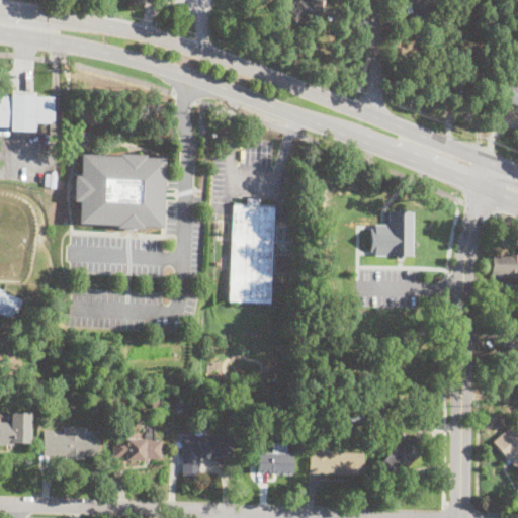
[(318,20),(283,11),(286,0),(319,0),(323,1),(318,20)]
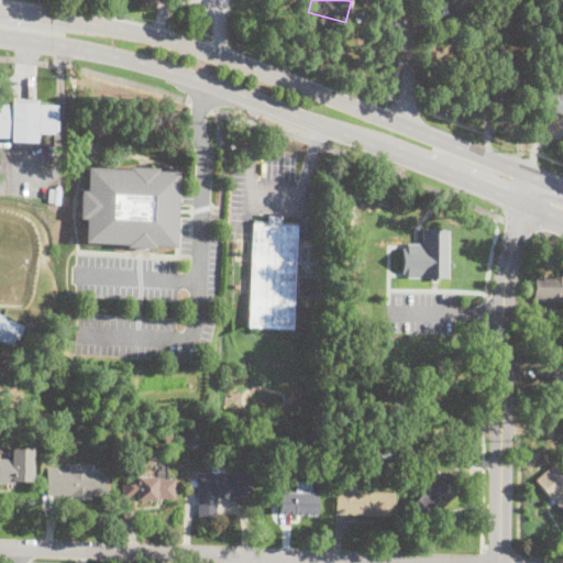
[(562,89),(562,114),(544,109),(553,86),(562,89)]
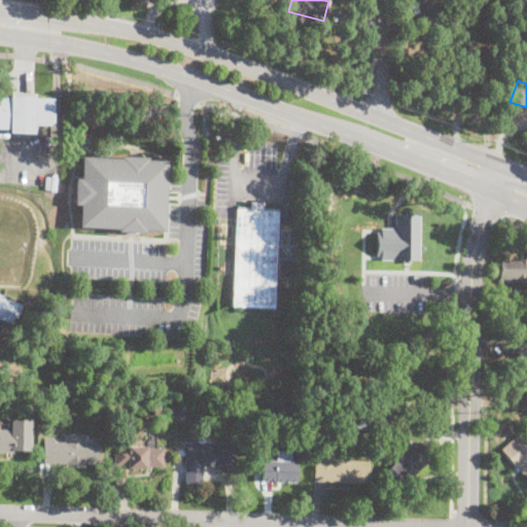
[(36,95),(36,99),(55,99),(54,125),(35,125),(35,132),(10,132),(10,128),(0,127),(0,97),(11,98),(11,95),(23,95),(36,95)]
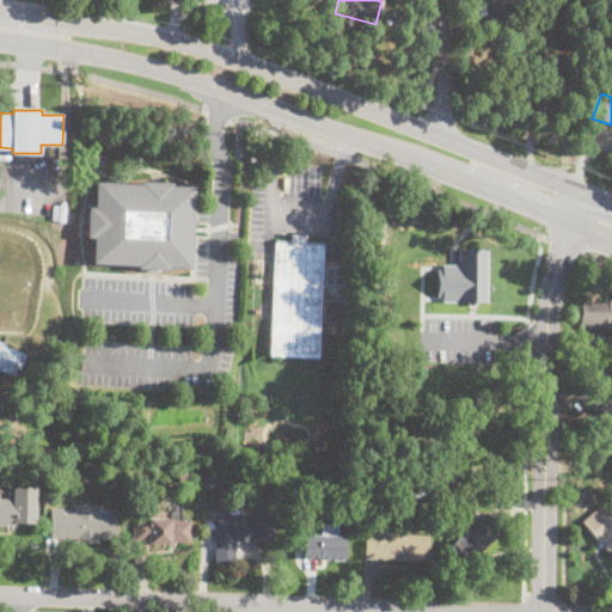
[(172,181),(172,184),(195,185),(191,267),(167,265),(167,269),(136,268),(136,264),(92,262),(93,237),(86,236),(87,206),(95,206),(96,181),(141,182),(141,179),(172,181)]
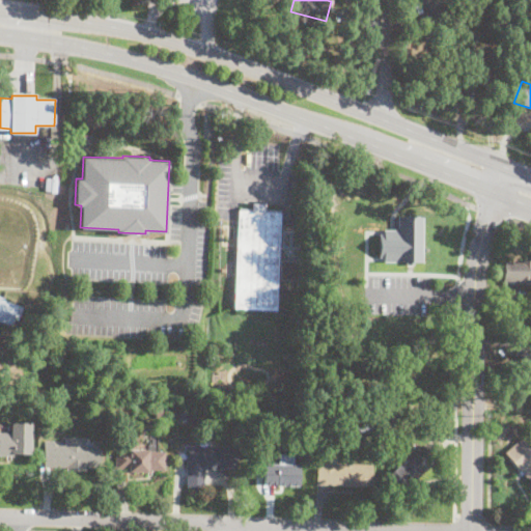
[(264,211),(281,212),(276,310),(234,308),(239,210),(253,211),(253,207),(264,208),(264,211)]
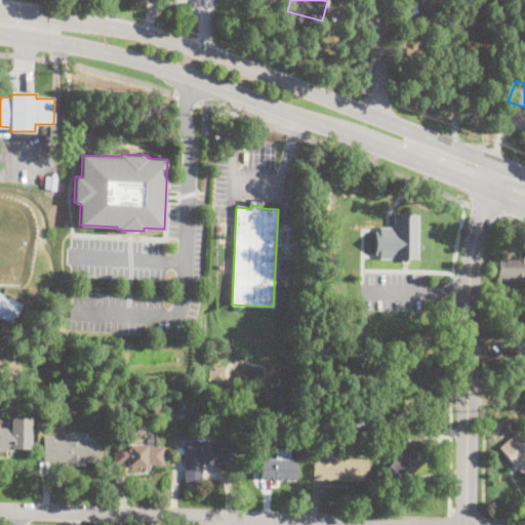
[(418,212),(417,257),(409,257),(409,260),(402,260),(402,257),(379,257),(379,253),(375,253),(375,231),(379,231),(379,226),(394,227),(394,212),(418,212)]
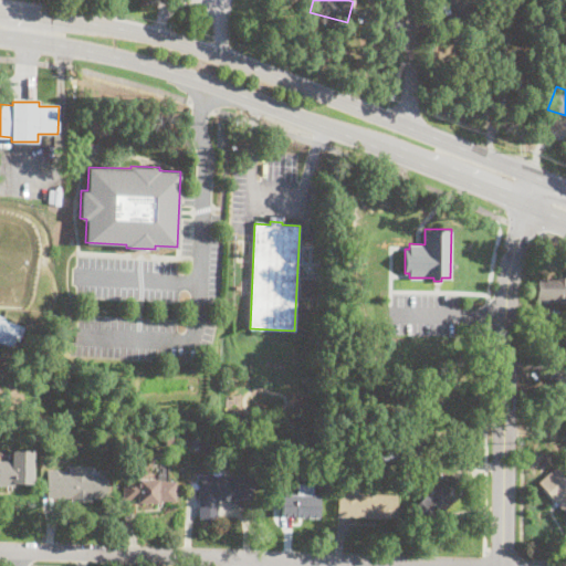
[(565,278),(565,302),(554,302),(554,301),(537,300),(538,279),(558,280),(558,278),(565,278)]
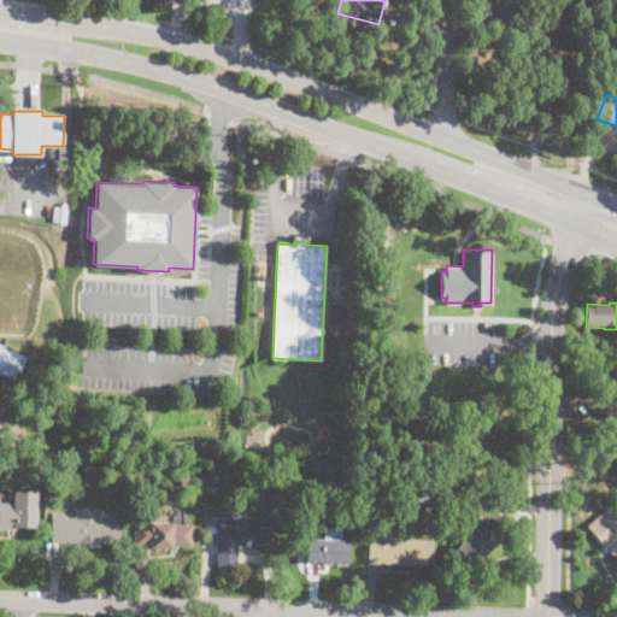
[(0,371),(13,376),(16,369),(19,370),(24,354),(3,347),(4,345),(0,342),(0,371)]
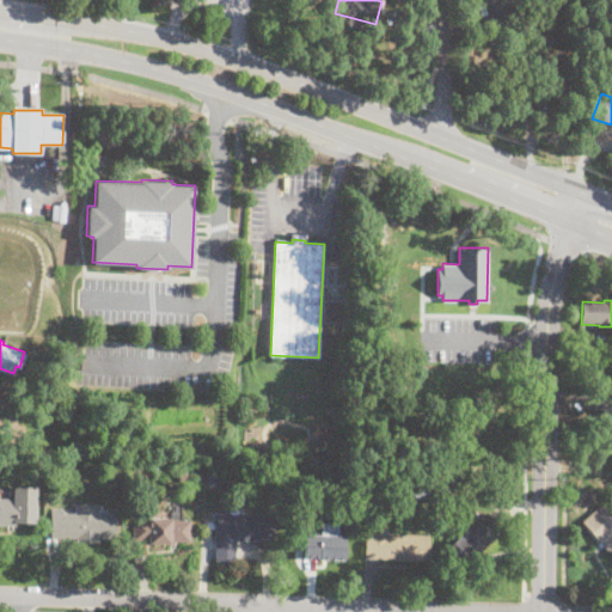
[(611,397),(611,420),(603,420),(603,410),(599,410),(599,397),(611,397)]
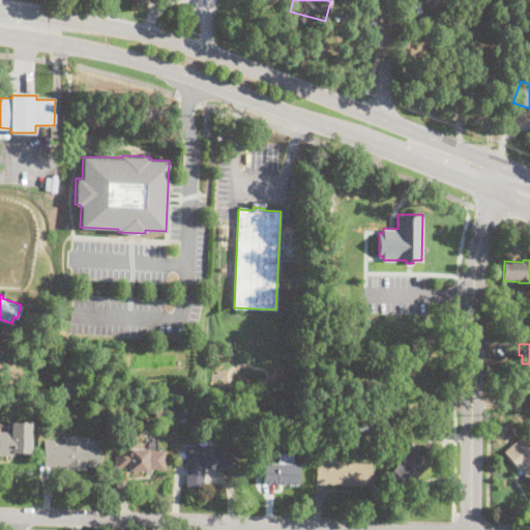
[(166,415),(155,415),(155,407),(165,407),(166,415)]
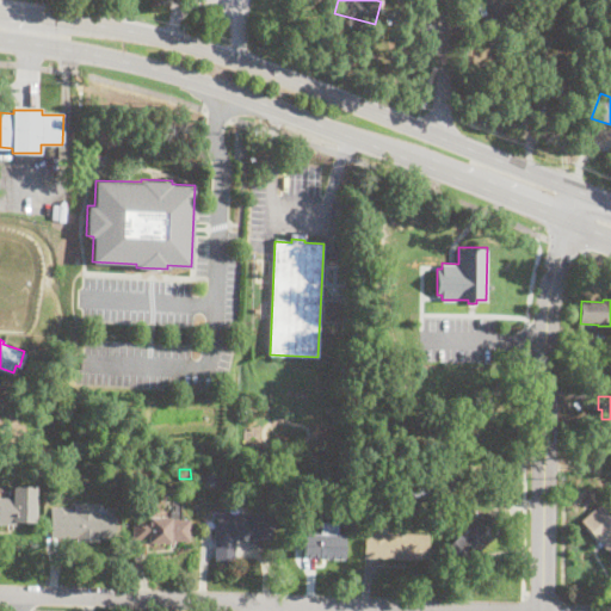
[(316,487),(307,487),(307,470),(316,470),(316,487)]
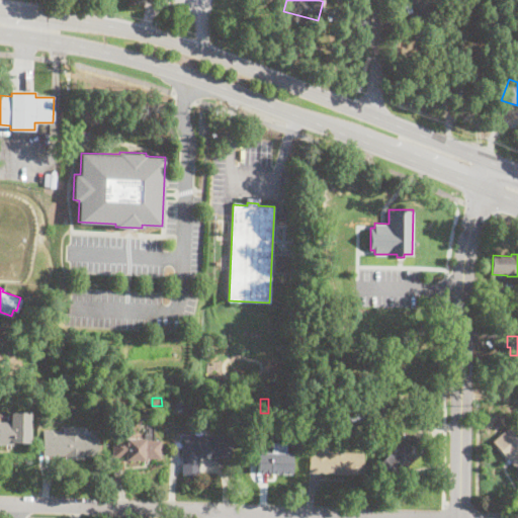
[(184,402),(184,409),(174,408),(175,401),(184,402)]
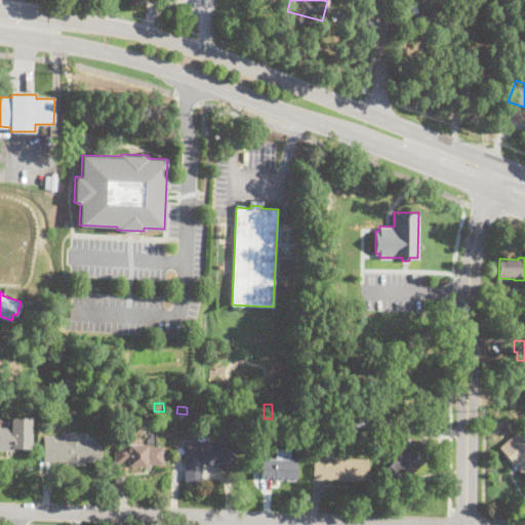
[(369,426),(355,427),(354,420),(368,418),(369,426)]
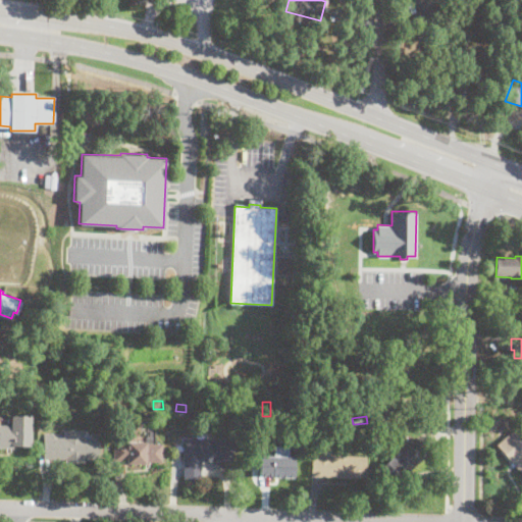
[(0,424),(29,426),(28,446),(11,445),(11,448),(0,447),(0,424)]
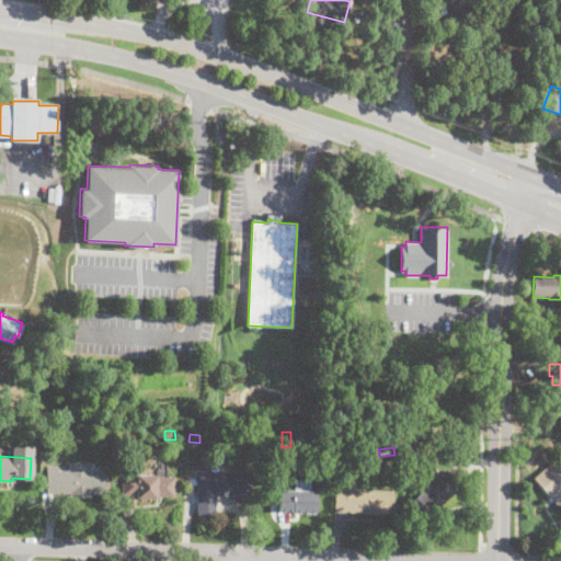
[(90,470),(98,470),(98,466),(105,466),(105,493),(89,493),(89,497),(71,496),(71,493),(47,493),(48,467),(58,467),(58,470),(69,470),(69,461),(91,461),(90,470)]
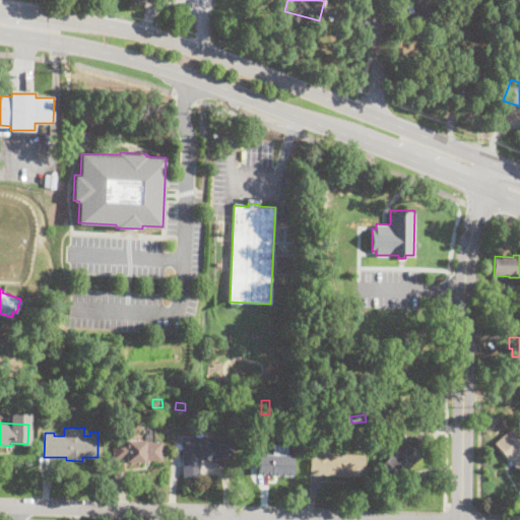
[(519,439),(519,473),(495,444),(512,430),(519,439)]
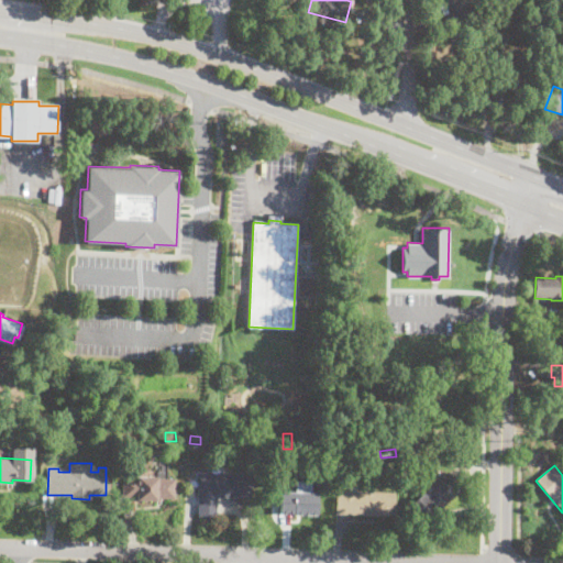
[(462,488),(438,511),(435,509),(421,521),(407,506),(449,472),(462,488)]
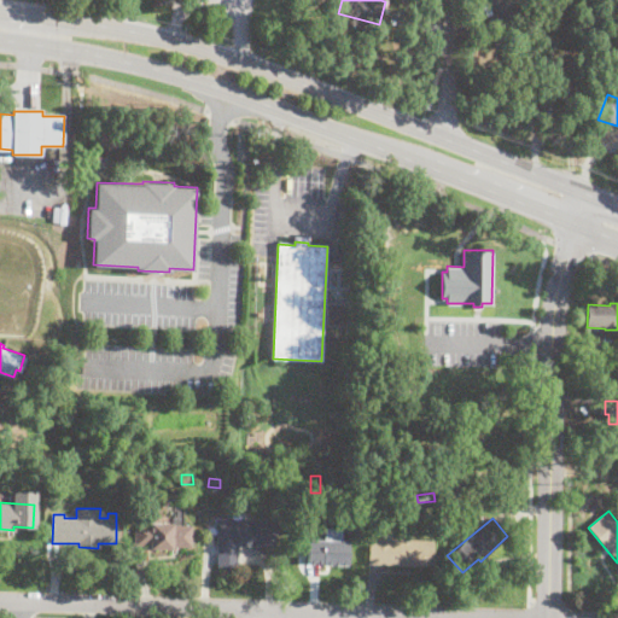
[(274,522),(274,548),(239,547),(238,567),(217,567),(219,519),(274,522)]
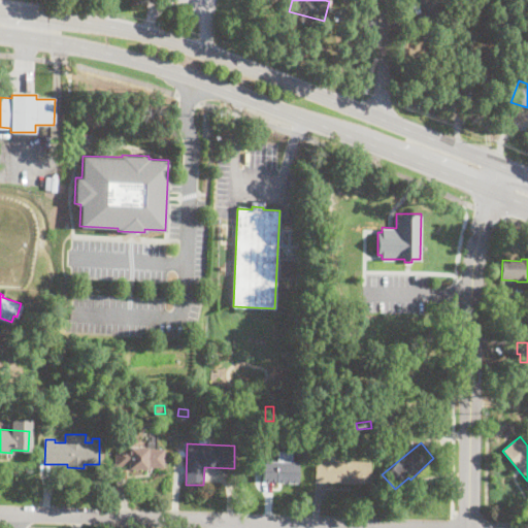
[(164,449),(163,468),(116,466),(117,448),(164,449)]
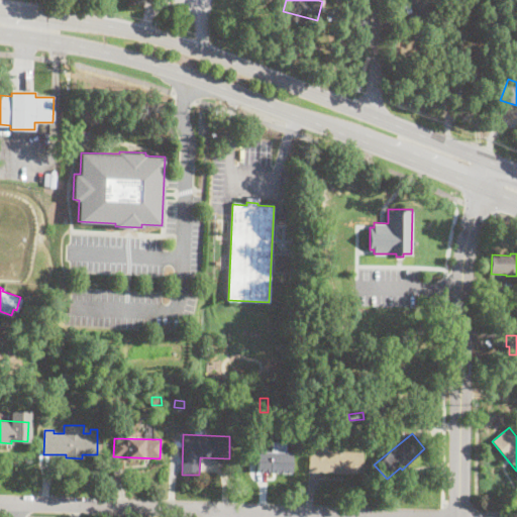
[(365,452),(364,474),(307,472),(308,441),(327,442),(326,450),(365,452)]
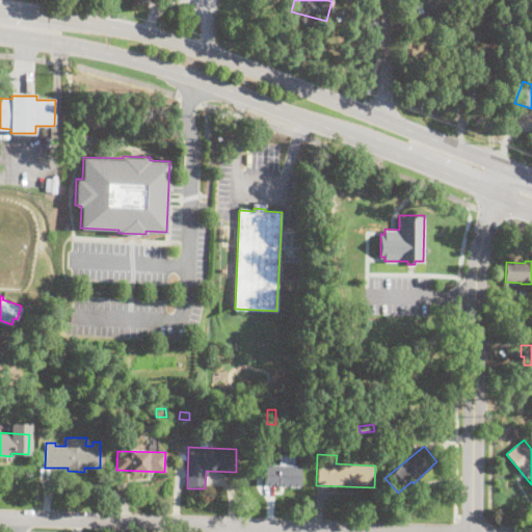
[(299,466),(298,486),(276,486),(276,482),(263,482),(263,464),(299,466)]
